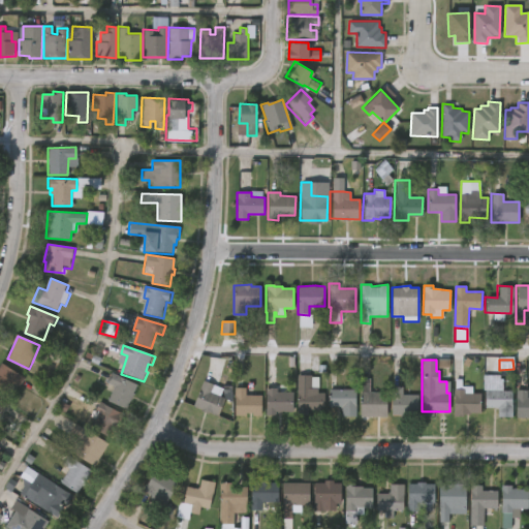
[(0,369),(4,364),(27,378),(22,389),(13,383),(5,397),(0,393),(0,369)]
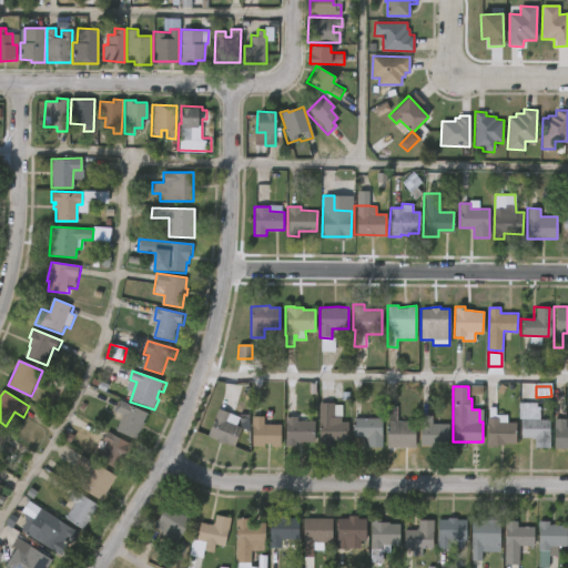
[(141,427),(134,440),(115,432),(122,416),(113,412),(119,401),(146,413),(141,427)]
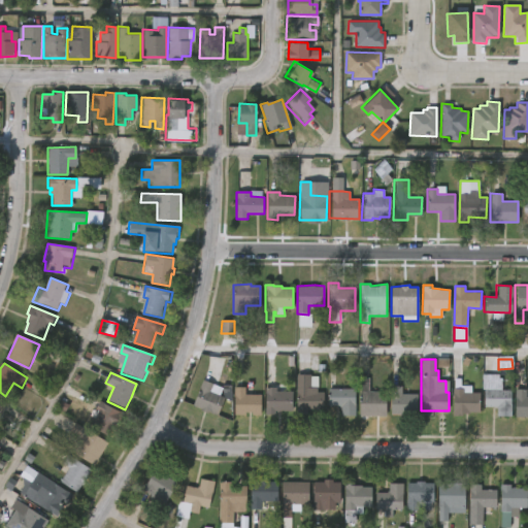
[(323,392),(322,407),(318,407),(318,409),(306,409),(305,415),(295,415),(296,374),(309,374),(309,376),(316,376),(316,392),(323,392)]
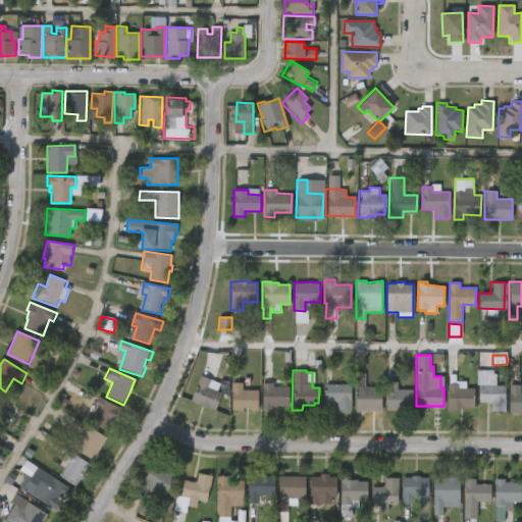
[(364,376),(364,386),(381,386),(380,410),(352,410),(352,386),(356,386),(356,373),(364,373),(364,376)]
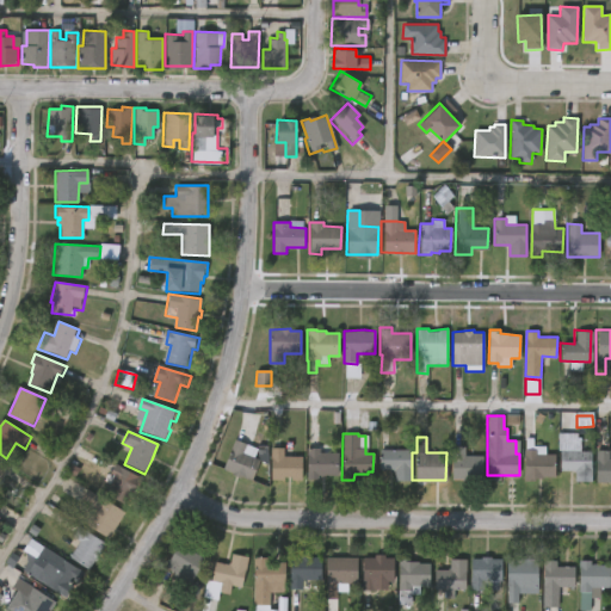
[(257,461),(248,481),(220,469),(233,438),(254,448),(250,457),(257,461)]
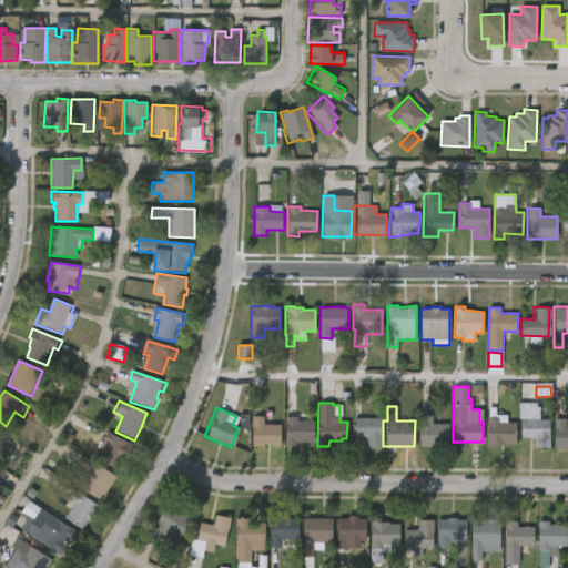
[(507,415),(507,423),(517,423),(516,444),(497,445),(497,448),(487,447),(487,418),(489,418),(489,407),(496,407),(496,415),(507,415)]
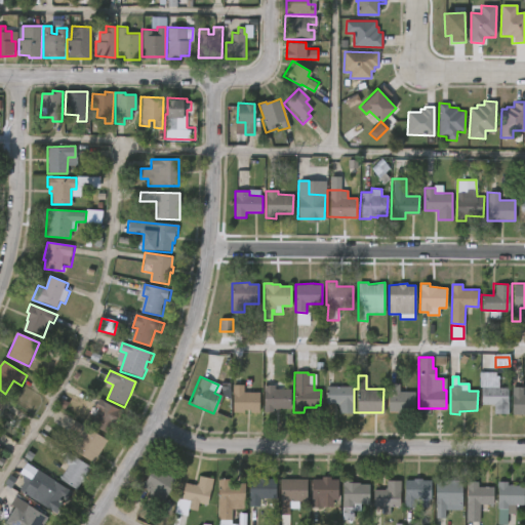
[(282,382),(281,389),(290,389),(290,408),(274,407),(274,412),(264,411),(265,386),(266,386),(266,384),(282,382)]
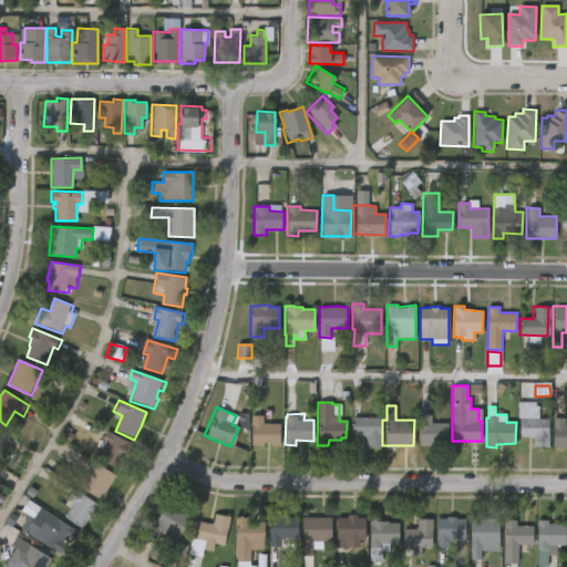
[(237,428),(249,429),(249,414),(238,414),(237,428)]
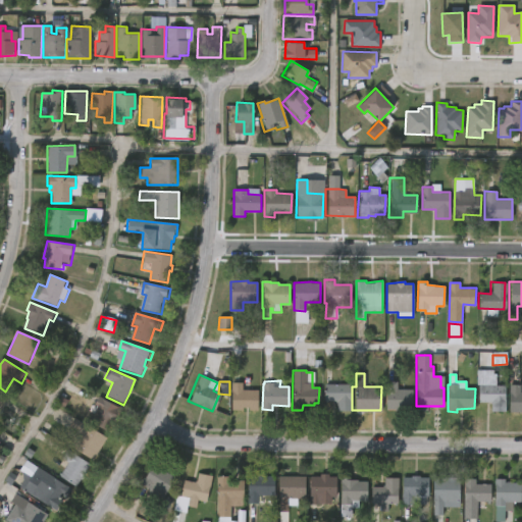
[(398,381),(398,389),(413,390),(413,411),(385,411),(385,381),(398,381)]
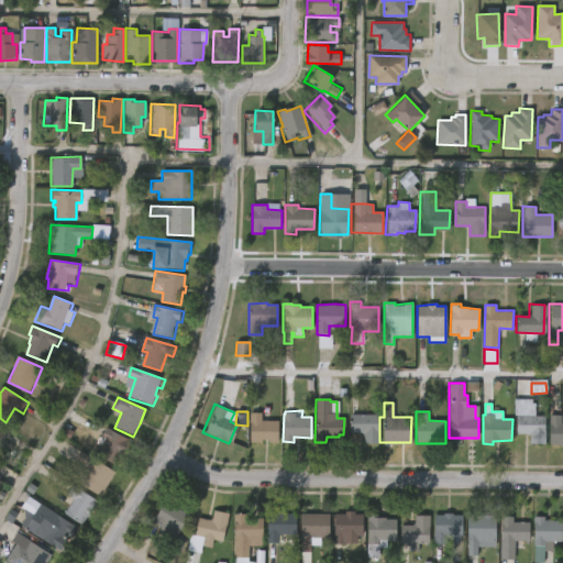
[(278,420),(277,442),(249,441),(249,412),(261,412),(261,420),(278,420)]
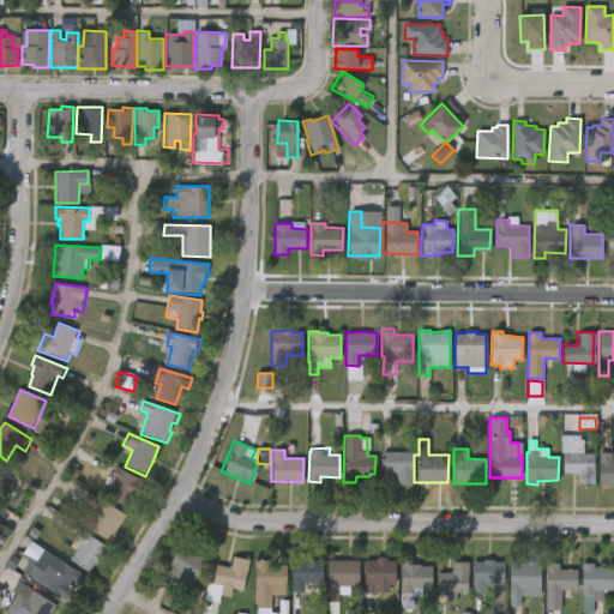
[(413,452),(413,482),(396,482),(396,471),(380,471),(381,452),(413,452)]
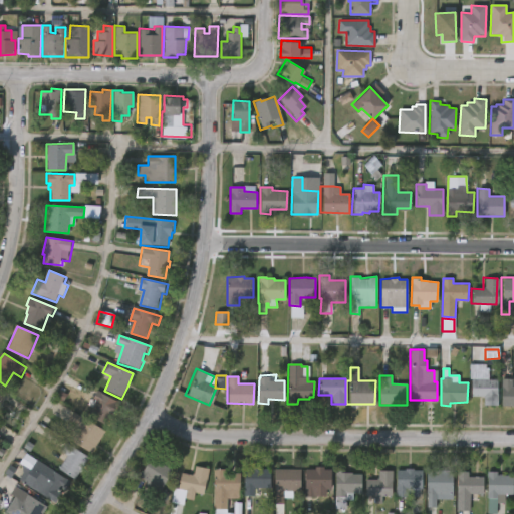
[(498,395),(497,407),(483,406),(484,397),(471,396),(472,378),(498,379),(497,395),(498,395)]
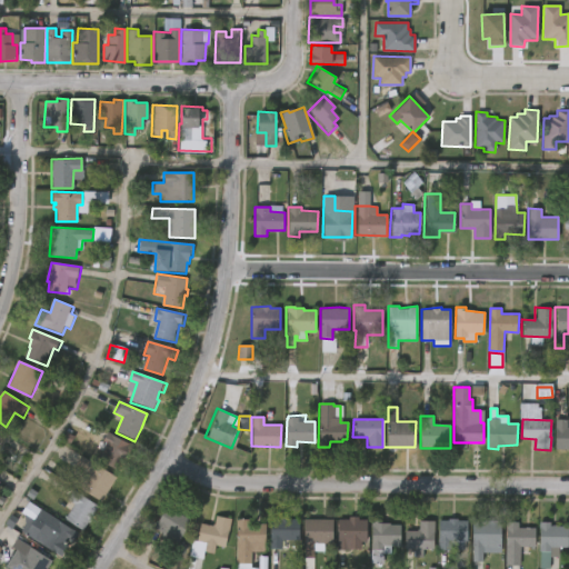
[(568,427),(568,448),(555,448),(556,419),(568,419),(568,427)]
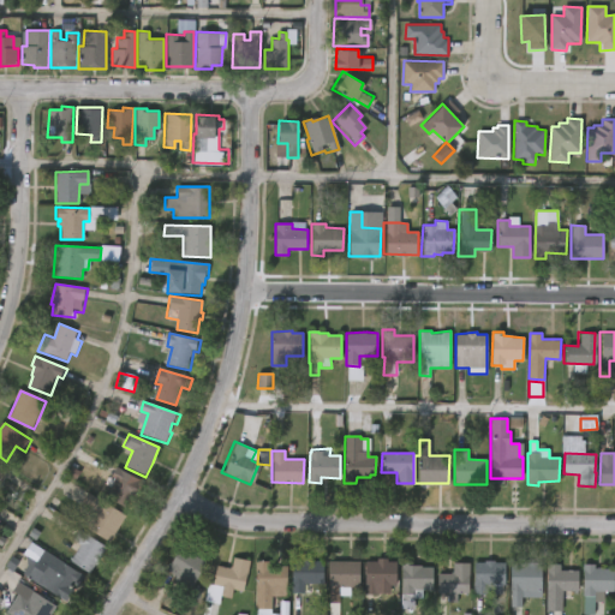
[(102,463),(144,481),(136,496),(133,495),(127,507),(106,496),(111,487),(94,478),(102,463)]
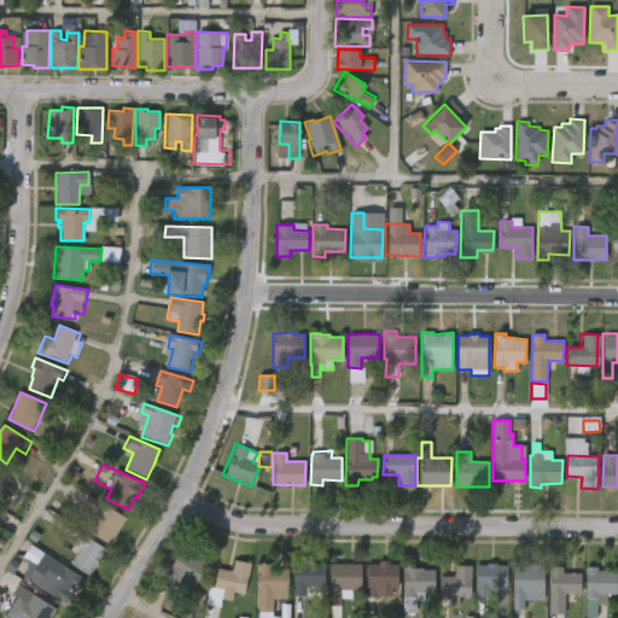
[(11,484),(0,499),(0,466),(16,478),(11,484)]
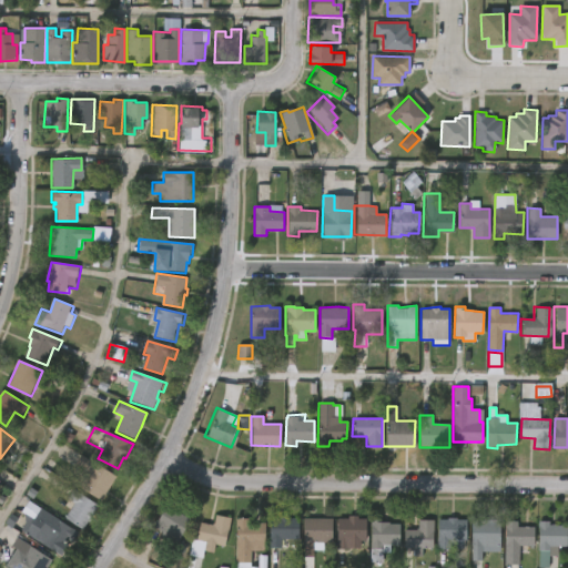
[(108,494),(103,500),(81,486),(90,470),(78,464),(83,454),(119,475),(108,494)]
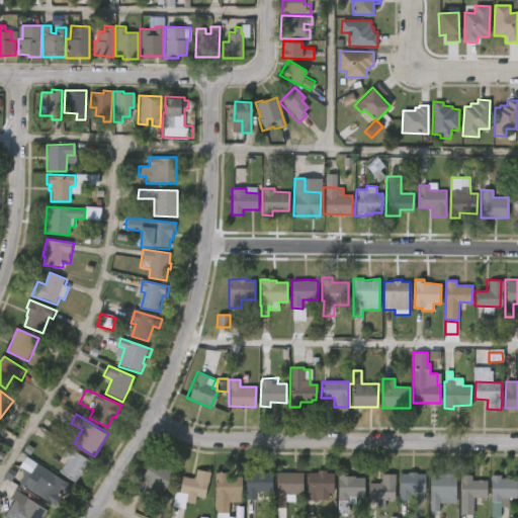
[(85,475),(84,477),(82,476),(78,482),(62,471),(70,458),(64,454),(69,445),(92,459),(85,475)]
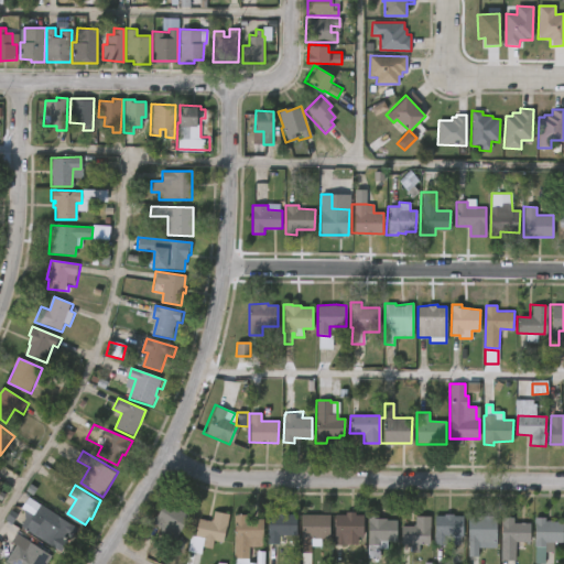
[(31,497),(80,528),(65,552),(22,525),(30,513),(23,509),(31,497)]
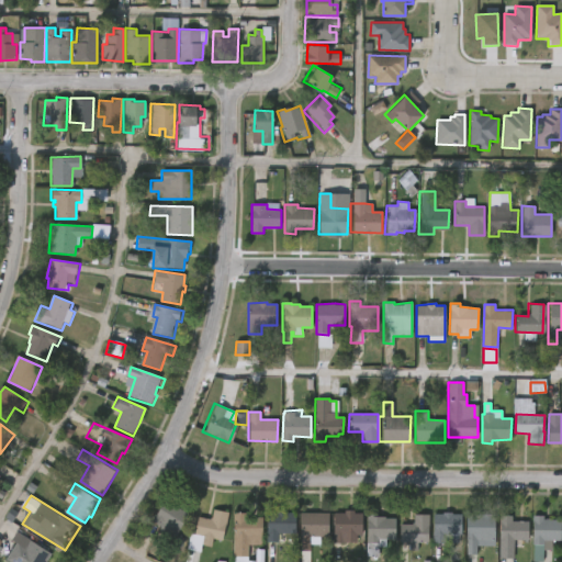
[(175,506),(190,516),(179,532),(165,524),(161,528),(152,521),(168,496),(177,503),(175,506)]
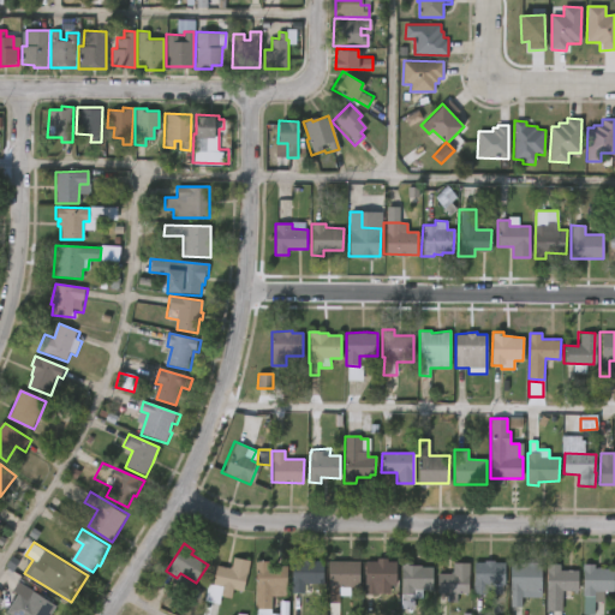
[(250,561),(242,592),(213,584),(216,566),(231,569),(234,556),(250,561)]
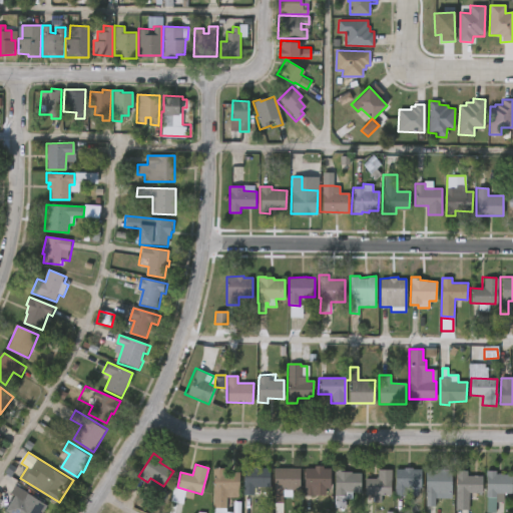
[(261,465),(261,466),(270,467),(269,487),(254,486),(254,495),(241,494),(242,466),(261,465)]
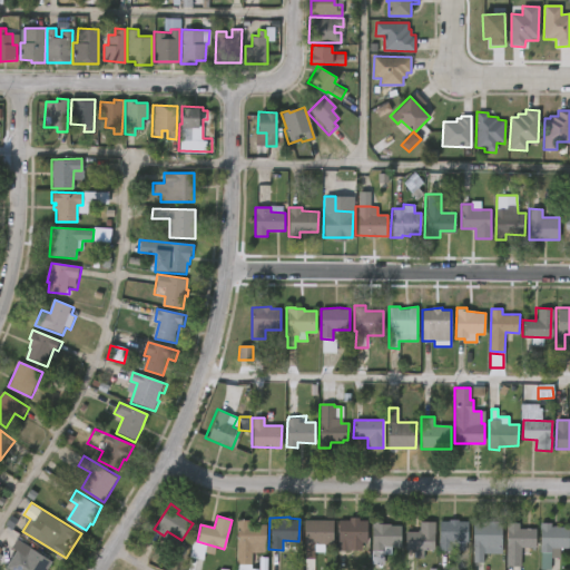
[(334,520),(333,543),(315,543),(314,558),(304,557),(305,519),(334,520)]
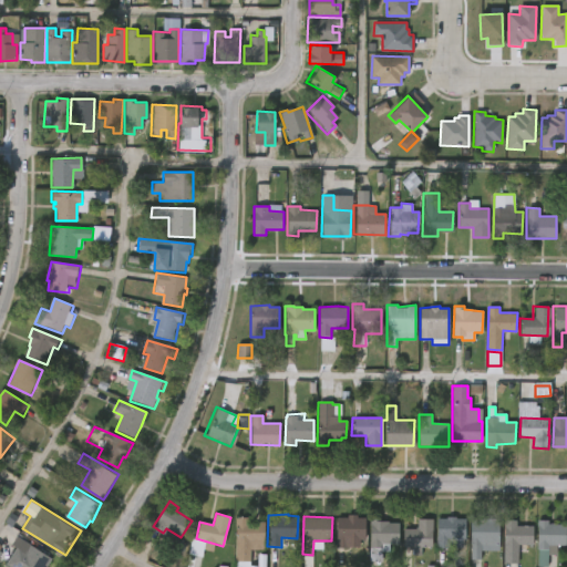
[(247,523),(265,523),(264,542),(249,542),(248,562),(234,562),(236,517),(247,517),(247,523)]
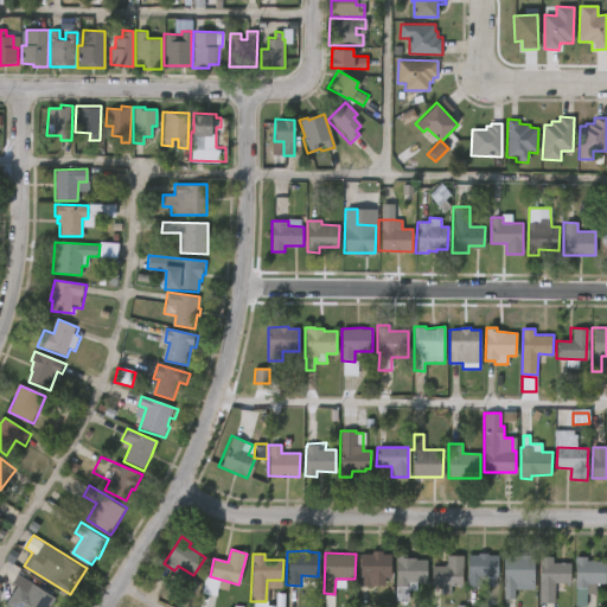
[(372,577),(372,586),(359,586),(359,554),(390,555),(390,577),(372,577)]
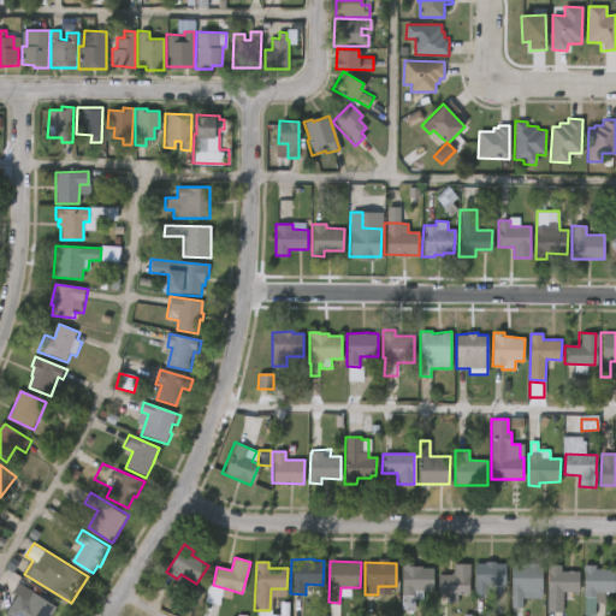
[(496,562),(496,564),(505,564),(505,587),(487,586),(486,596),(474,596),(474,563),(496,562)]
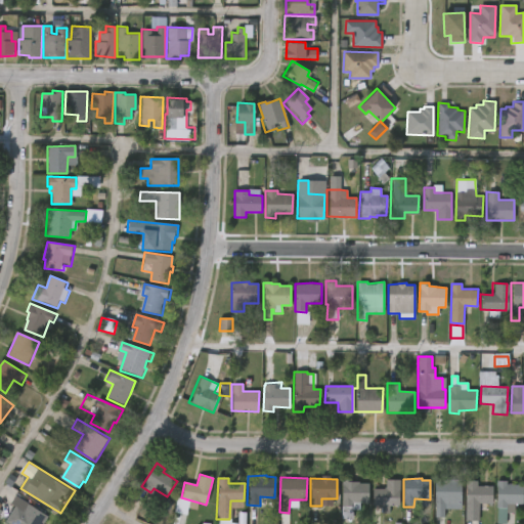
[(462,480),(461,504),(444,503),(444,517),(435,517),(436,503),(434,503),(435,479),(462,480)]
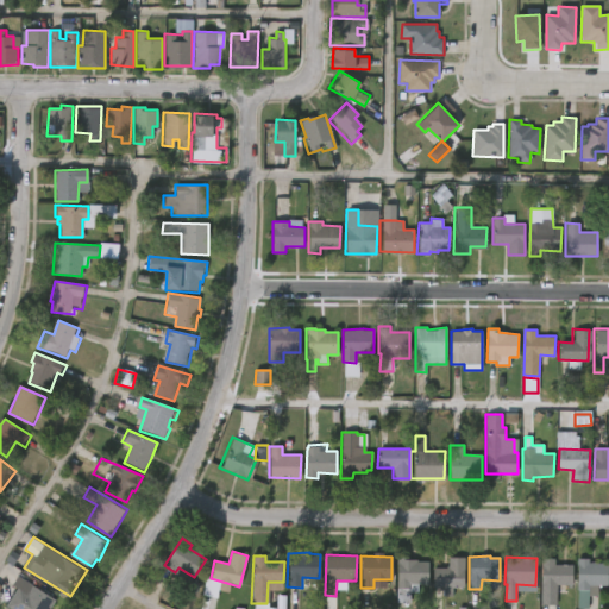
[(409,559),(409,560),(416,560),(416,563),(428,563),(428,585),(418,585),(418,594),(409,594),(409,606),(397,604),(397,558),(409,559)]
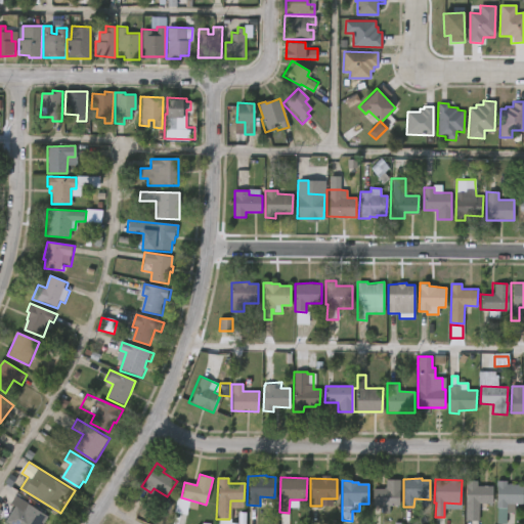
[(390,505),(389,513),(381,513),(381,505),(373,505),(373,488),(385,489),(386,480),(399,480),(399,506),(390,505)]
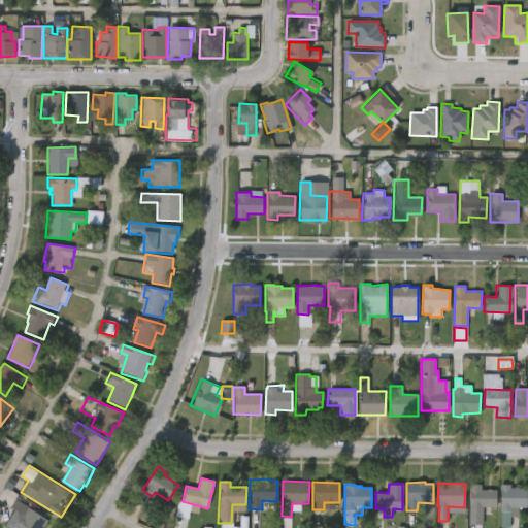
[(481,490),(496,490),(496,507),(483,506),(483,525),(468,524),(469,484),(481,484),(481,490)]
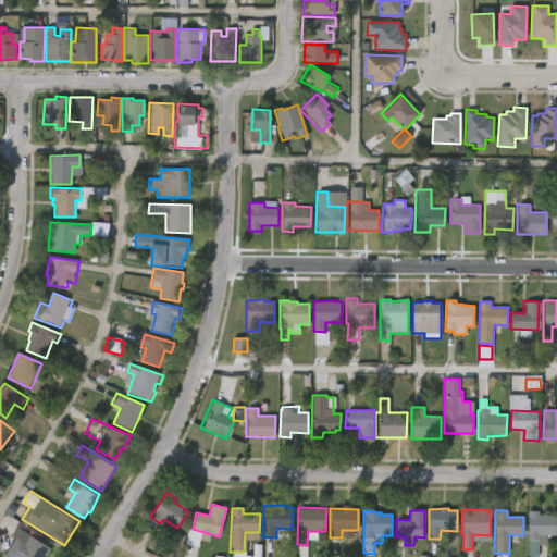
[(539,510),(539,516),(555,516),(556,535),(546,535),(547,545),(539,545),(539,556),(527,556),(527,511),(539,510)]
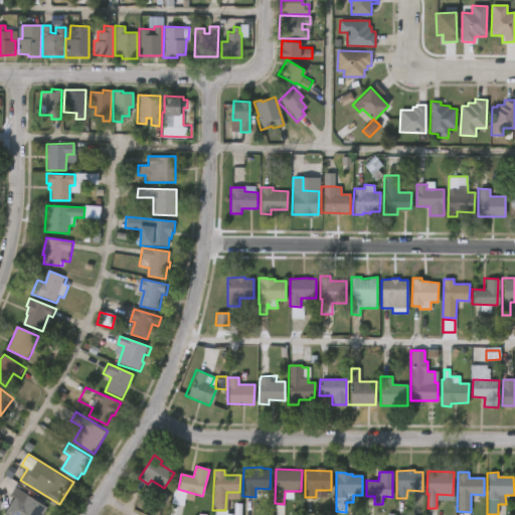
[(20,489),(39,500),(41,497),(51,502),(43,514),(10,514),(7,513),(16,496),(13,494),(17,488),(20,489)]
